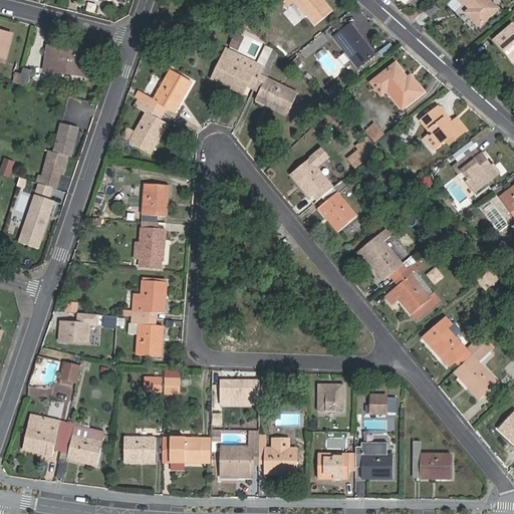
[(288,8),(294,4),(290,0),(284,0),(283,1),(288,8)]
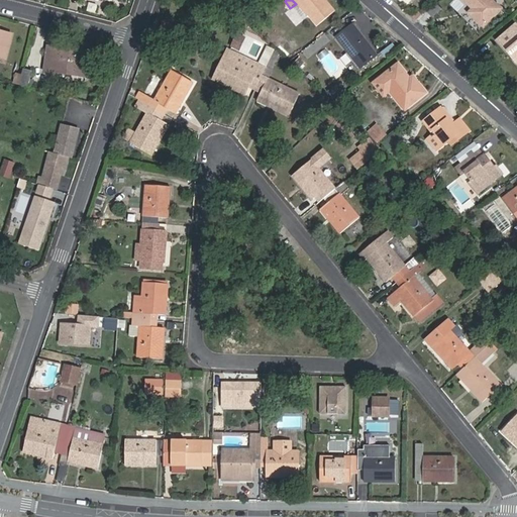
[(299,2),(309,14),(317,24),(334,11),(325,0),(292,0),(296,4),(299,2)]
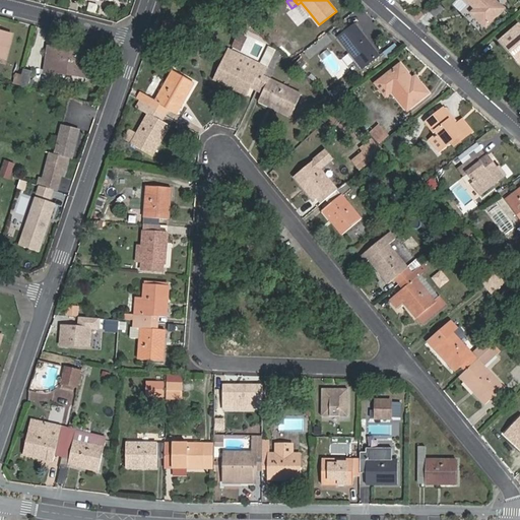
[(503,9),(494,0),(465,0),(475,9),(471,13),(485,26),(503,9)]
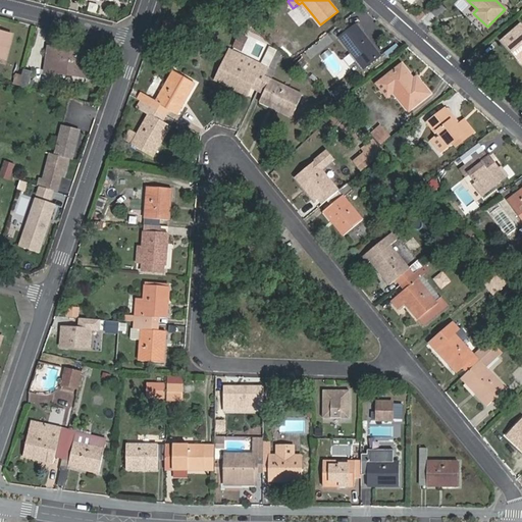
[(309,16),(312,14),(302,2),(299,4),(309,16)]
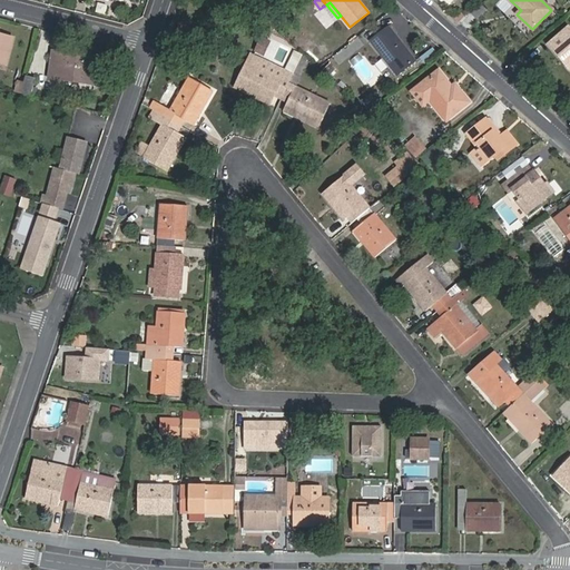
[(454,19),(459,22),(465,17),(461,12),(454,19)]
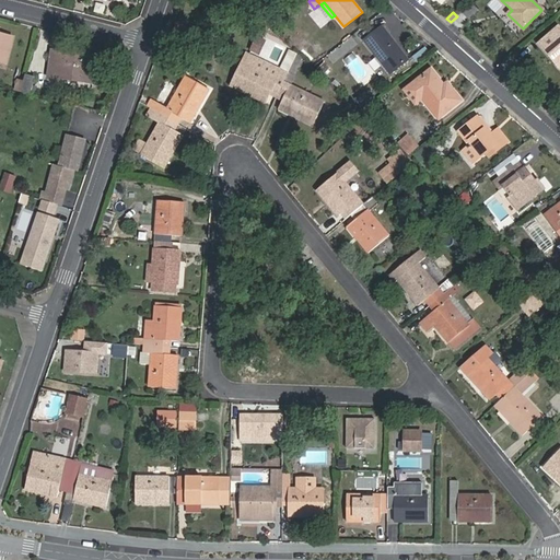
[(407,60),(382,26),(364,41),(389,73),(407,60)]
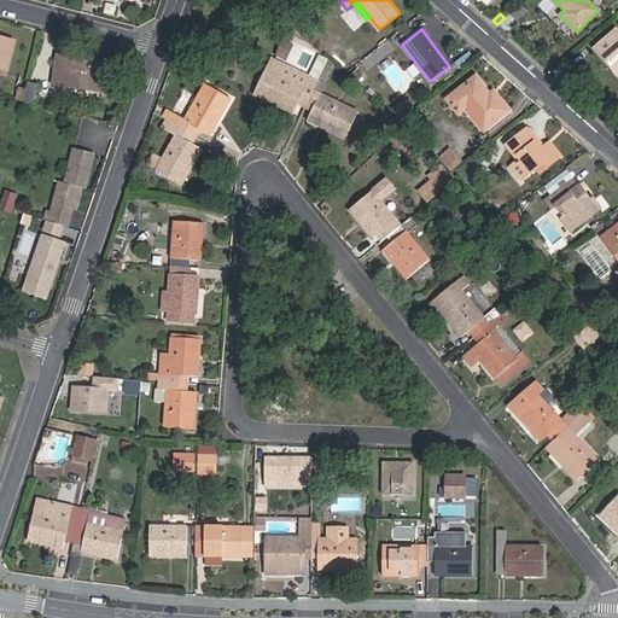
[(617,31),(617,30),(594,50),(601,57),(604,54),(617,71),(617,31)]
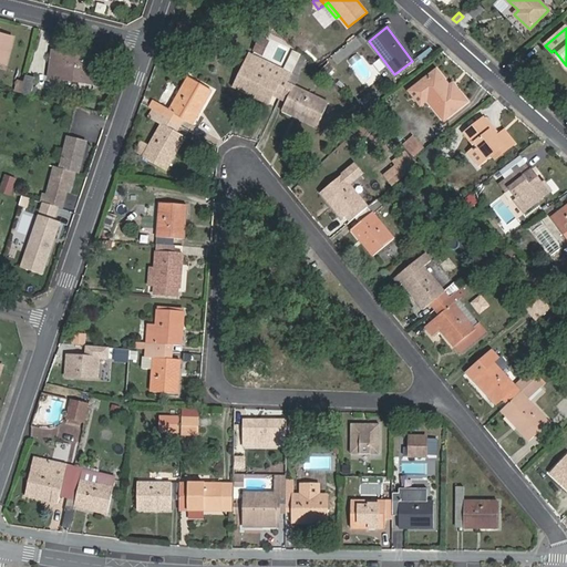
[(0,34),(0,62),(6,64),(12,39),(0,34)]
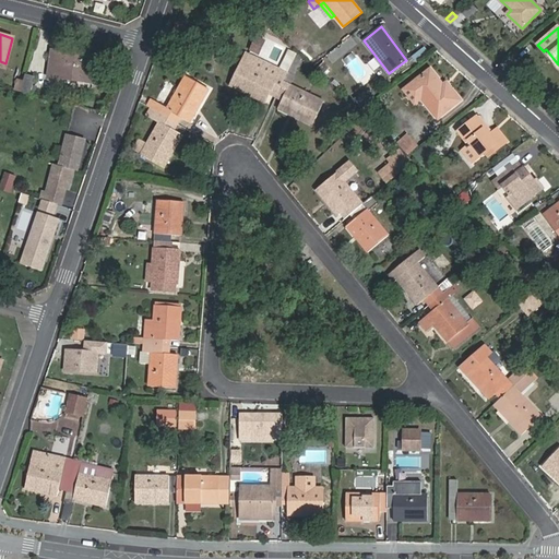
[(96,57),(52,49),(48,74),(80,79),(79,82),(93,83),(96,57)]
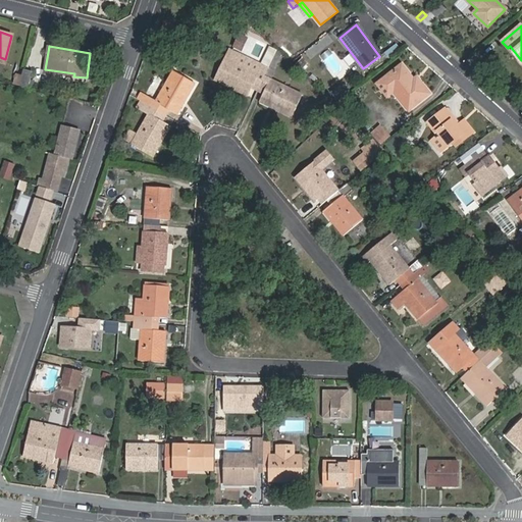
[(521,64),(521,60),(510,46),(508,48),(521,64)]
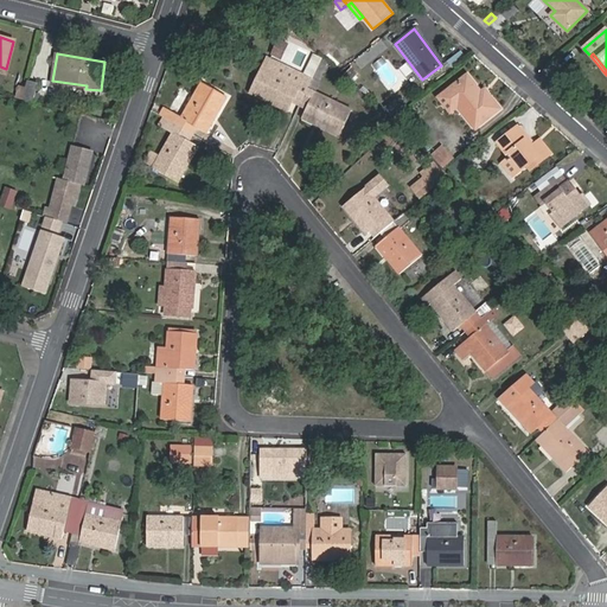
[(267,58),(250,94),(287,112),(292,102),(299,104),(321,58),(314,55),(304,76),(267,58)]
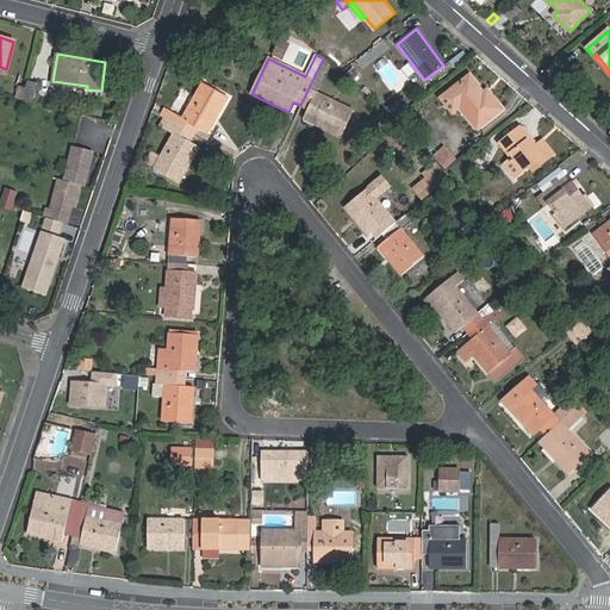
[(323,58),(300,105),(307,109),(316,92),(317,92),(323,81),(321,80),(329,62),(324,57),(323,58)]
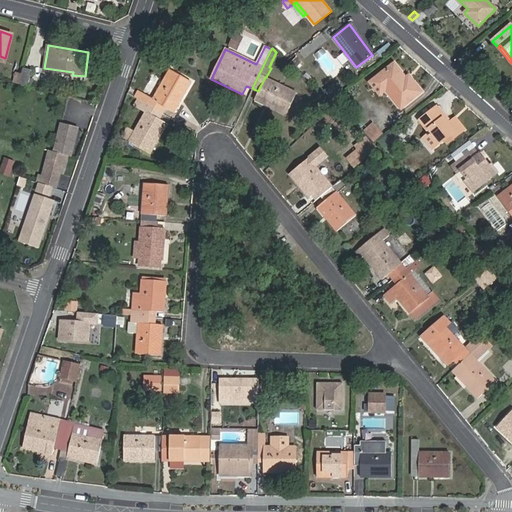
[(409,83),(405,78),(394,64),(376,77),(385,89),(400,108),(421,92),(412,80),(409,83)]
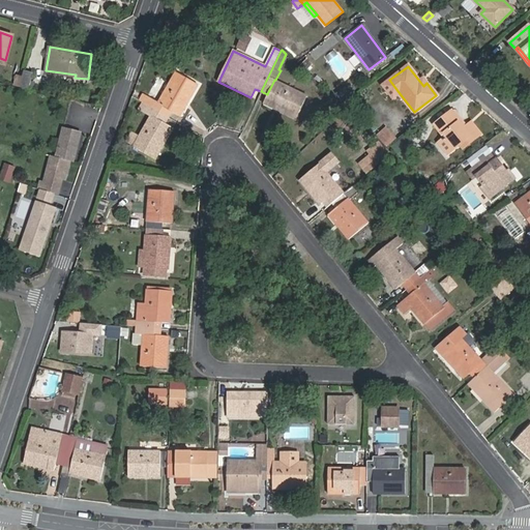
[(24,70),(19,88),(28,90),(32,72),(24,70)]
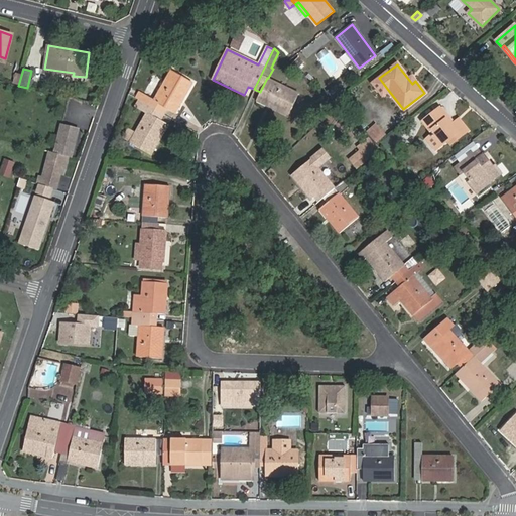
[(139,92),(136,98),(139,99),(164,114),(167,109),(174,113),(192,83),(171,70),(153,101),(139,92)]
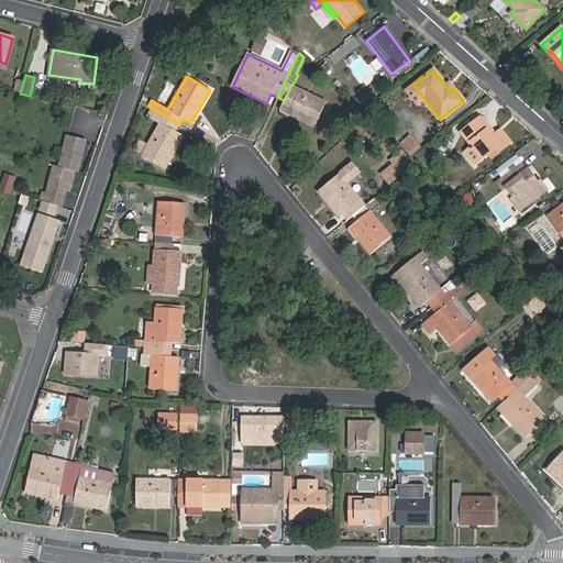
[(327,101),(293,85),(291,85),(284,100),(279,109),(315,127),(327,101)]
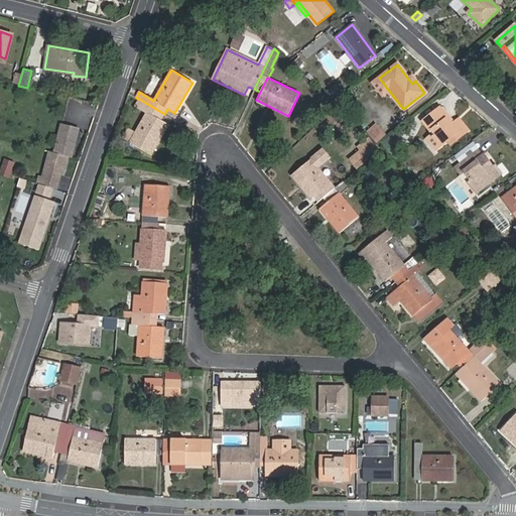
[(388,90),(379,78),(373,83),(382,95),(388,90)]
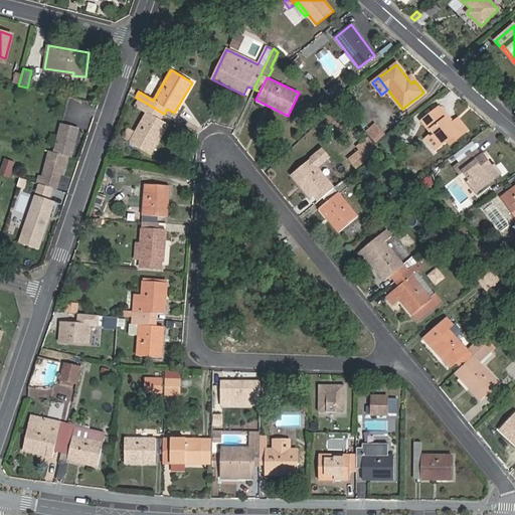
[(164,114),(139,99),(135,105),(147,113),(129,143),(150,155),(168,124),(161,120),(164,114)]
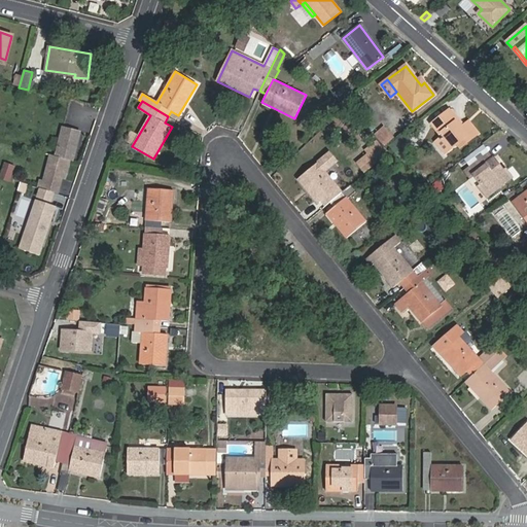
[(462,127),(450,109),(431,124),(443,138),(441,139),(448,149),(468,135),(471,139),(478,134),(469,121),(462,127)]
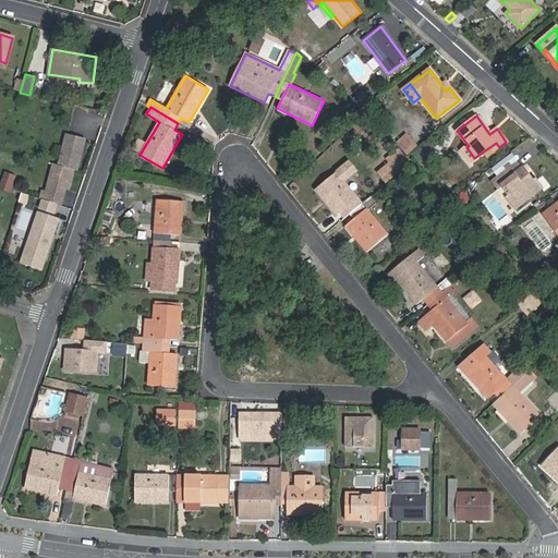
[(415,145),(407,134),(398,142),(407,153),(415,145)]
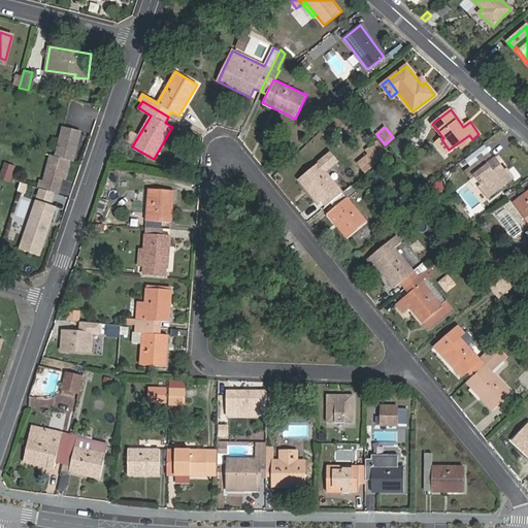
[(74,143),(76,134),(63,131),(55,160),(67,163),(70,164),(72,156),(75,157),(78,144),(74,143)]
